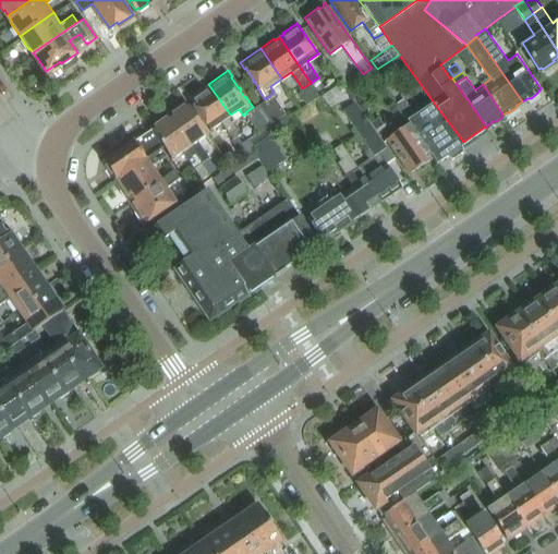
[(318,77),(311,83),(315,89),(324,84),(318,77)]
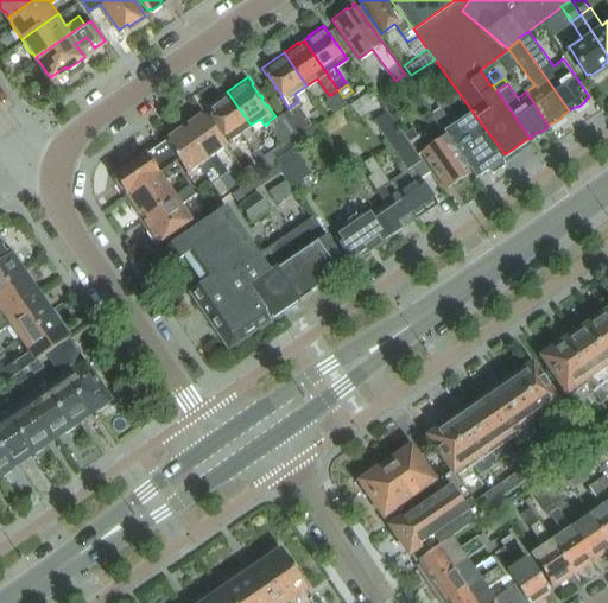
[(371,87),(350,102),(356,109),(375,96),(377,95),(371,87)]
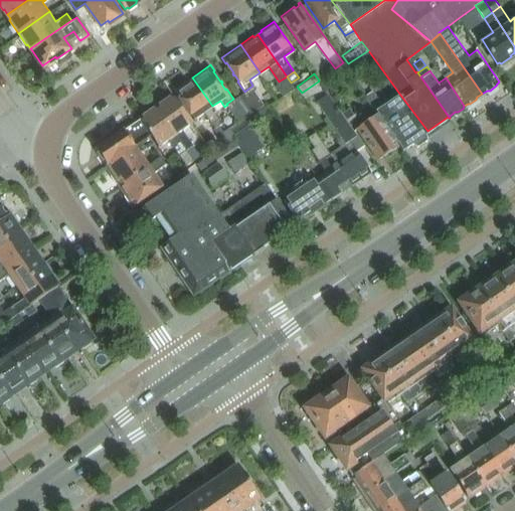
[(319,80),(318,81),(324,90),(333,82),(327,74),(319,80)]
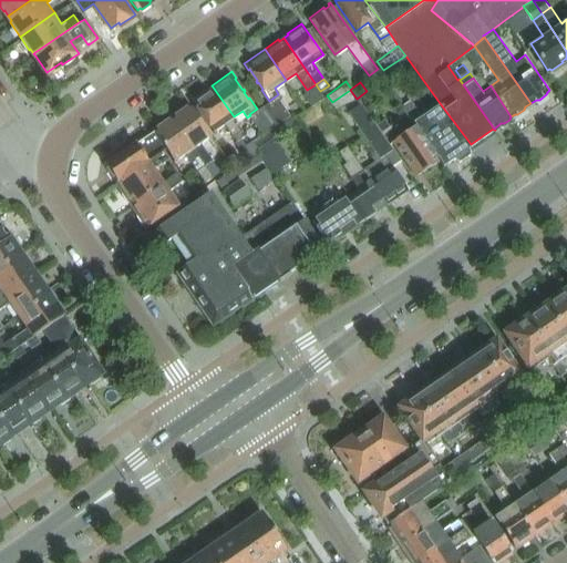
[(307,90),(302,92),(311,105),(316,103),(325,96),(320,91),(316,84),(307,90)]
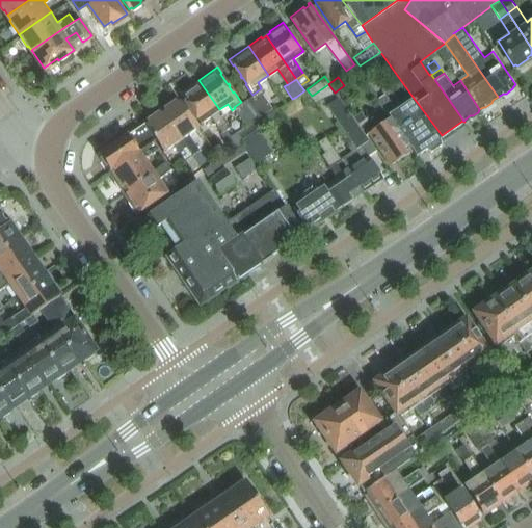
[(211,115),(221,131),(222,131),(227,128),(230,126),(219,109),(198,80),(197,80),(200,82),(194,85),(193,83),(180,93),(201,123),(211,115)]
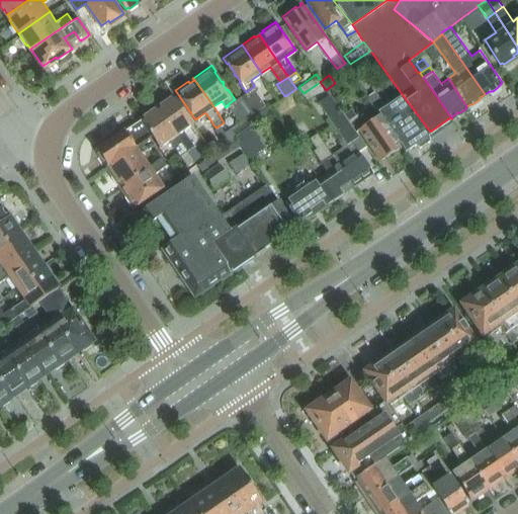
[(241,95),(240,95),(252,111),(266,102),(254,86),(246,92),(241,95)]
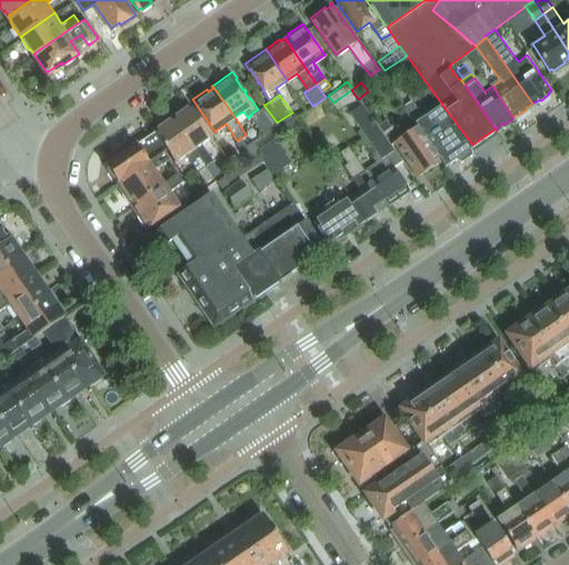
[(410,97),(402,102),(415,121),(423,116),(410,97)]
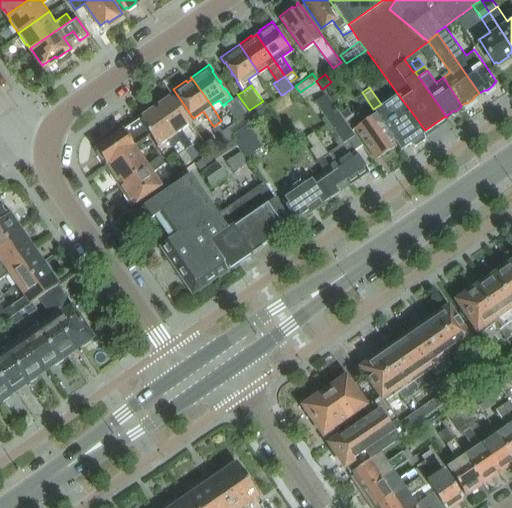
[(362,142),(352,128),(346,119),(340,110),(326,90),(314,99),(338,134),(342,140),(346,137),(354,148),(362,142)]
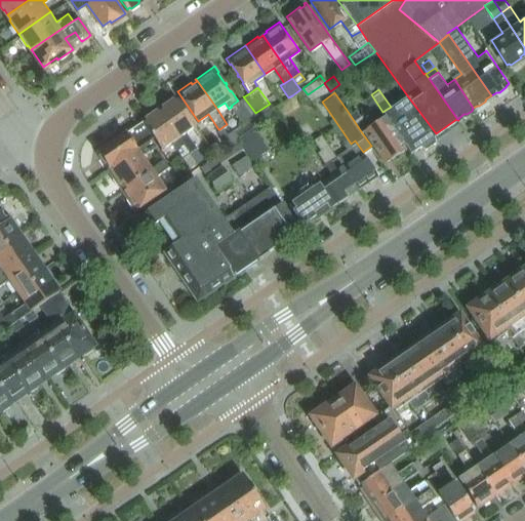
[(187,131),(196,124),(174,93),(162,102),(163,104),(159,107),(189,152),(196,147),(197,147),(187,131)]
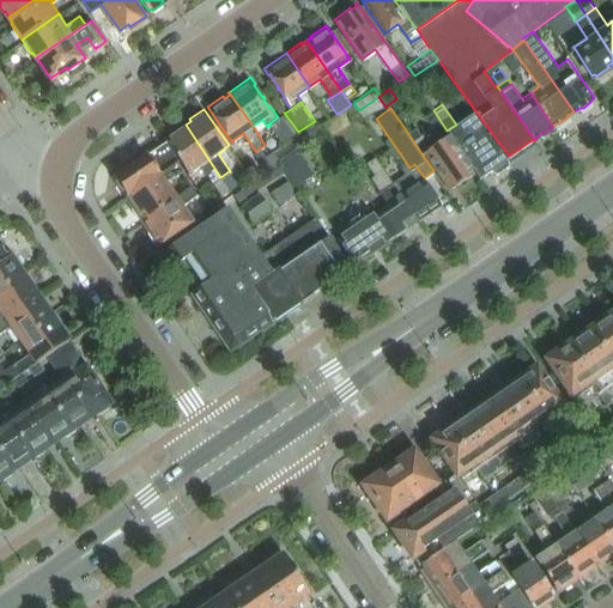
[(447,131),(474,170),(479,177),(491,169),(496,172),(508,164),(509,159),(510,157),(509,156),(475,111),(456,125),(447,131)]
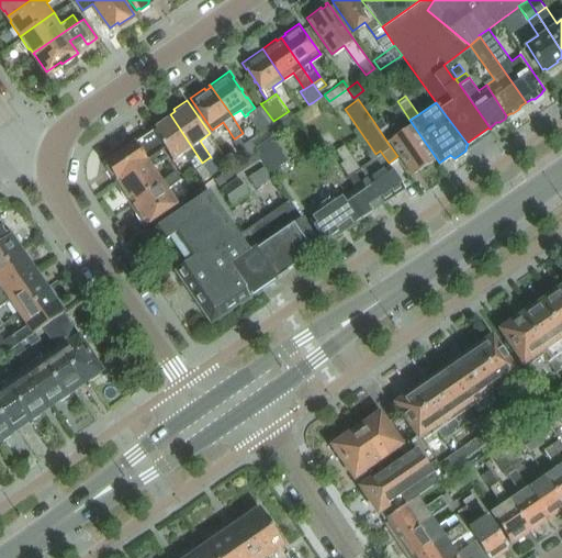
[(255,108),(247,113),(248,114),(260,131),(270,124),(273,122),(260,103),(255,108)]
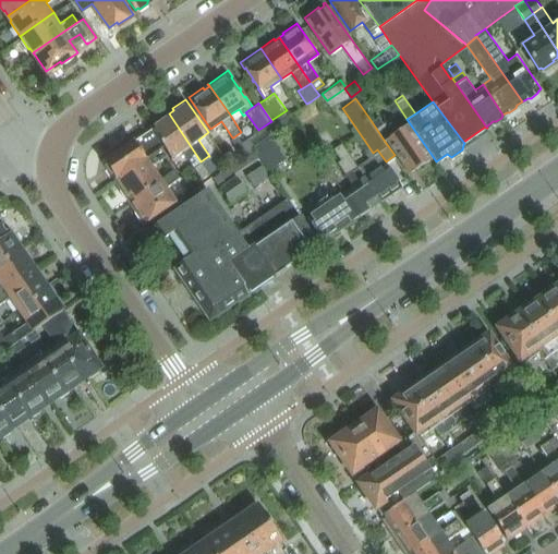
[(162,116),(149,124),(172,157),(182,151),(193,167),(194,166),(201,161),(169,113),(164,117),(162,116)]
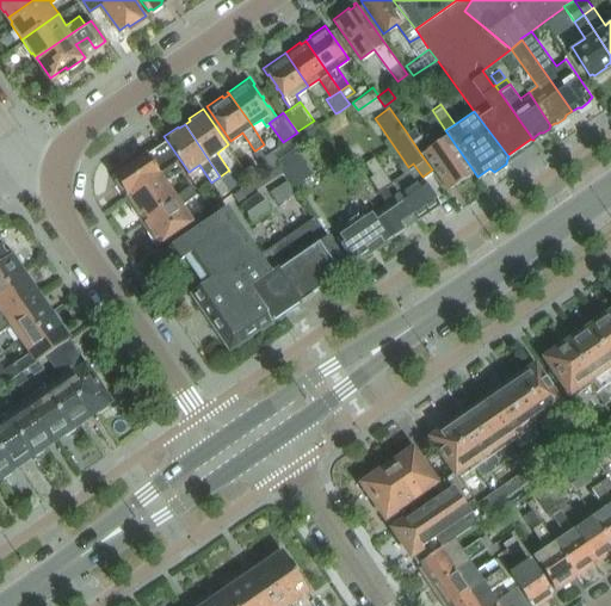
[(406,131),(413,142),(421,136),(414,125),(406,131)]
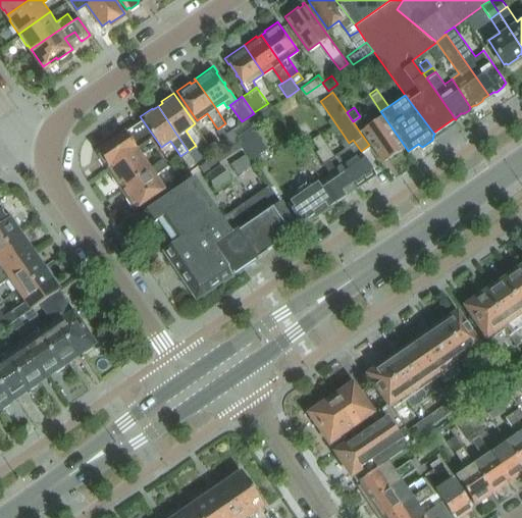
[(369,145),(371,144),(380,157),(386,152),(388,155),(404,145),(380,111),(359,125),(361,128),(359,131),(369,145)]
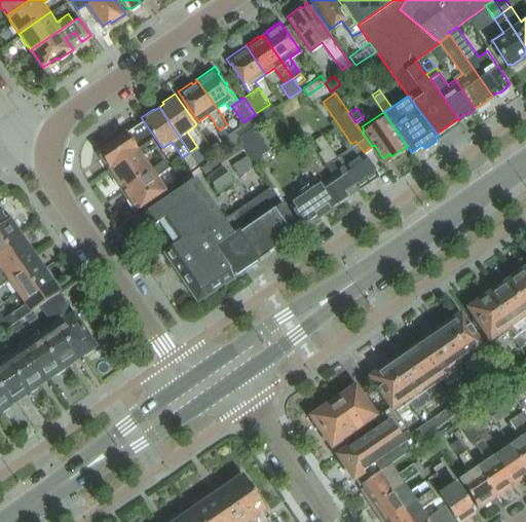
[(243,123),(233,131),(237,137),(254,125),(253,125),(257,122),(253,116),(243,122),(243,123)]
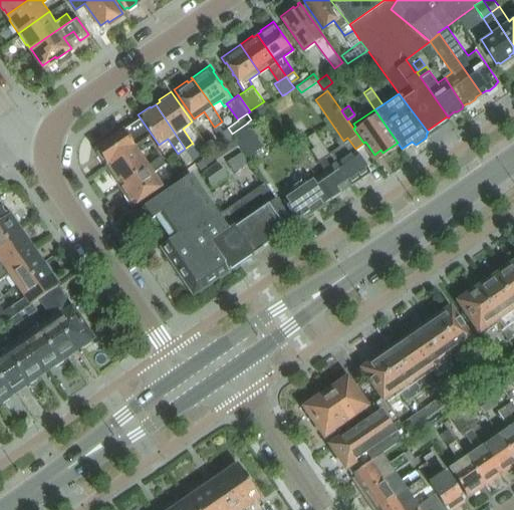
[(120,126),(106,136),(107,138),(97,145),(96,149),(105,163),(104,164),(148,135),(137,119),(123,128),(122,128),(121,129),(120,126)]
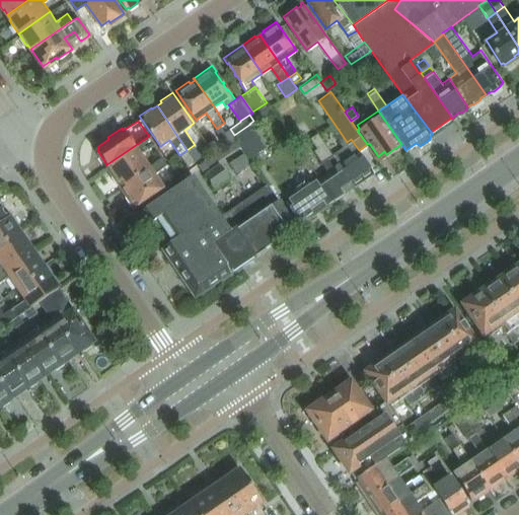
[(234,135),(249,157),(266,146),(250,124),(234,135)]
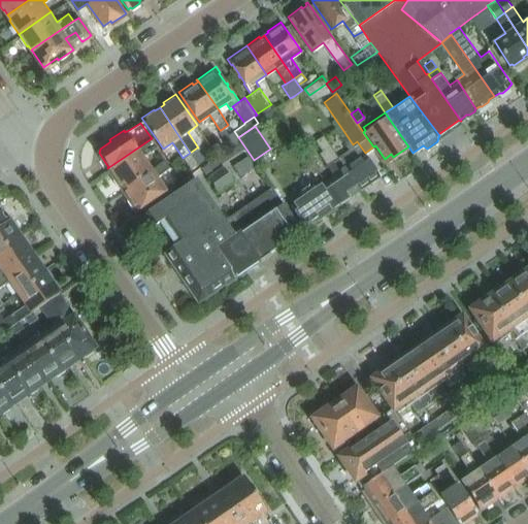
[(229,135),(229,134),(225,127),(221,130),(220,130),(219,131),(228,144),(233,141),(229,135)]
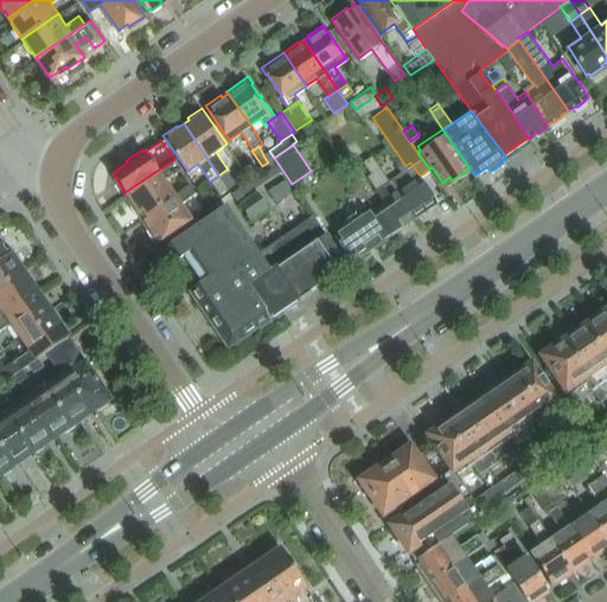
[(269,151),(263,154),(263,155),(268,162),(274,158),(269,151)]
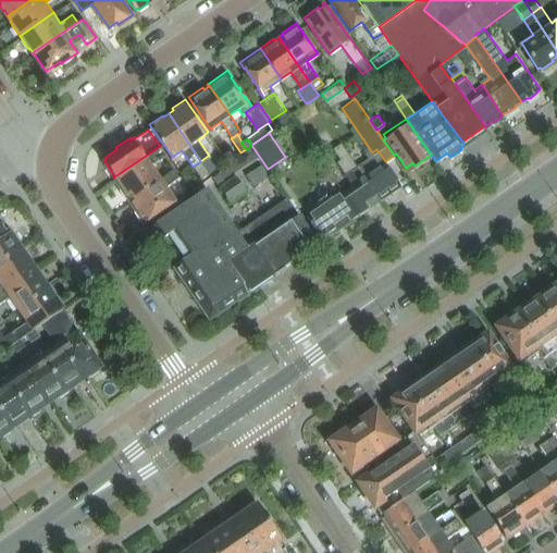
[(351,183),(343,189),(359,213),(381,198),(366,175),(357,163),(341,140),(332,146),(341,157),(336,160),(351,183)]
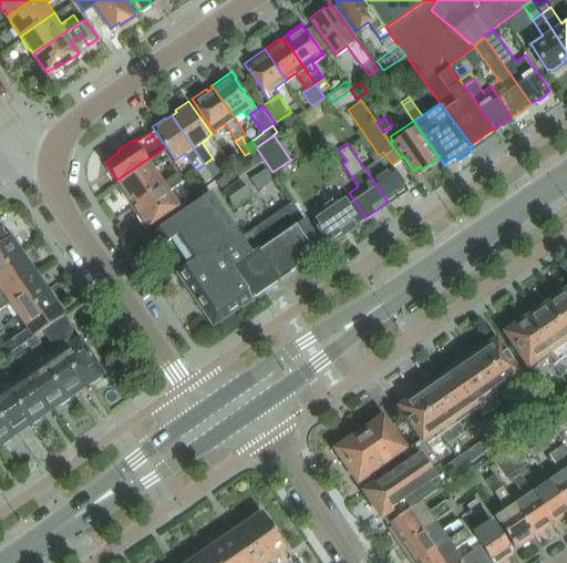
[(163,149),(115,181),(116,184),(119,182),(122,186),(120,188),(131,204),(165,181),(163,178),(154,166),(167,156),(163,149)]
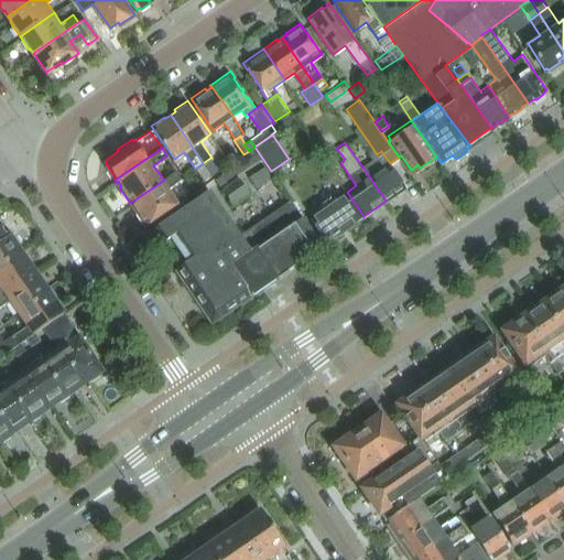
[(370,178),(386,201),(400,191),(398,186),(402,183),(402,184),(403,183),(390,164),(390,163),(381,151),(377,154),(372,148),(367,151),(372,158),(361,165),(370,178)]
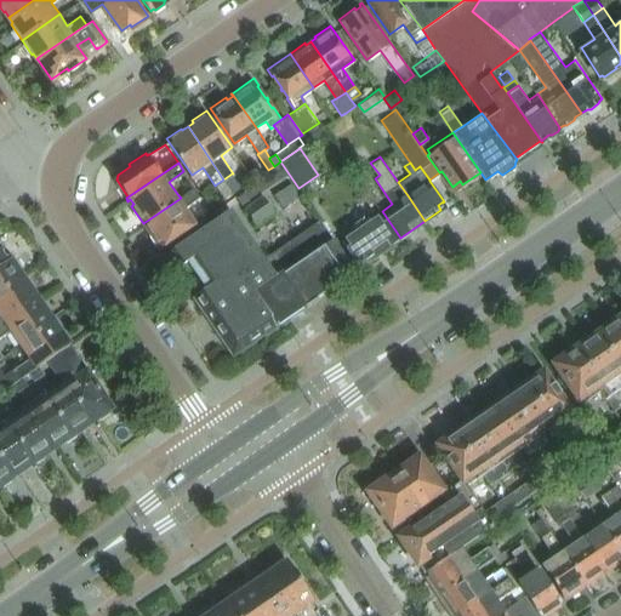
[(232,174),(223,180),(232,190),(240,186),(232,174)]
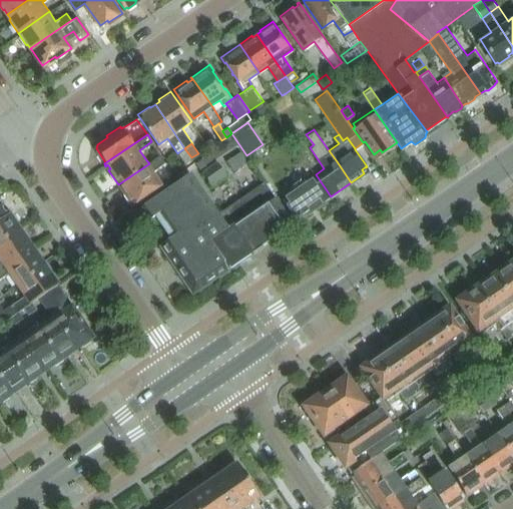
[(184,148),(178,152),(184,162),(191,157),(184,148)]
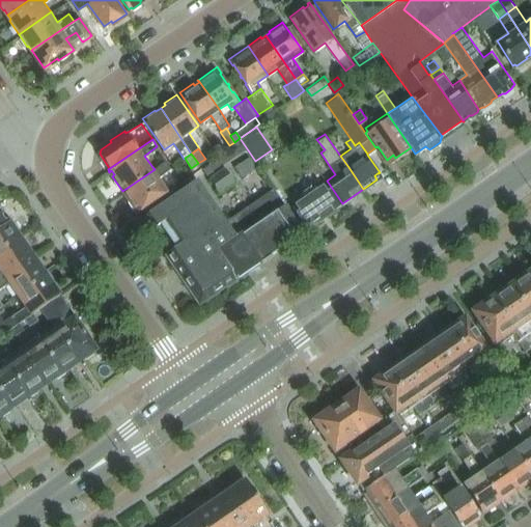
[(250,155),(234,164),(241,175),(256,166),(250,155)]
